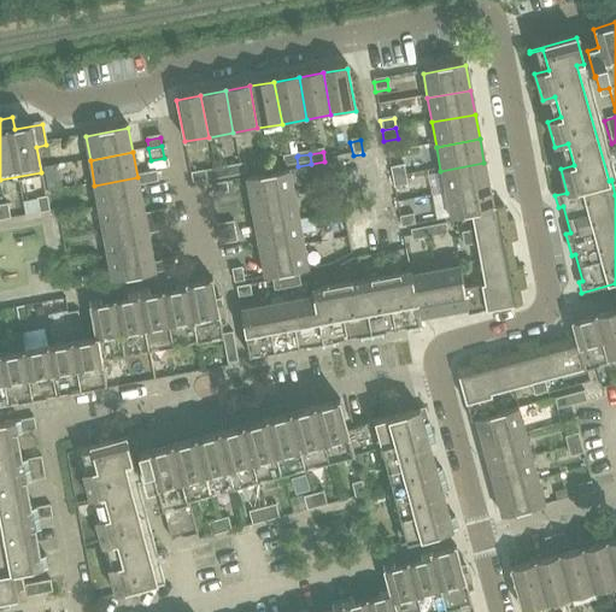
[(292,157),(282,159),(283,169),(298,166),(297,157),(292,157)]
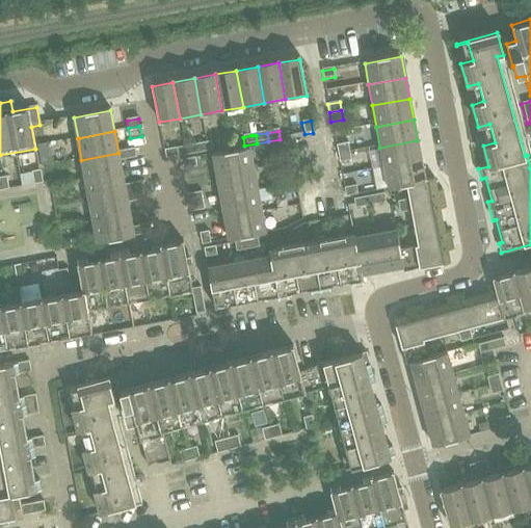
[(417,140),(379,148),(383,168),(421,162),(417,140)]
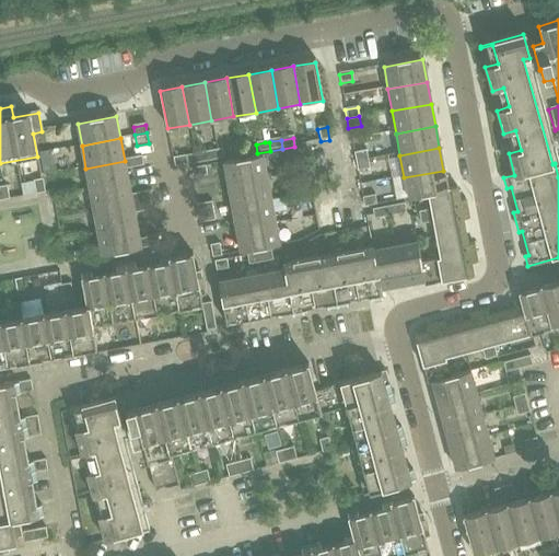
[(221,150),(209,152),(210,162),(222,160),(221,150)]
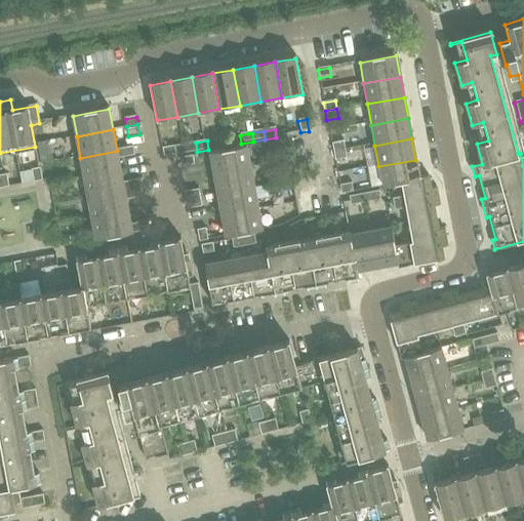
[(52,142),(35,145),(37,154),(39,165),(56,162),(54,151),(52,142)]
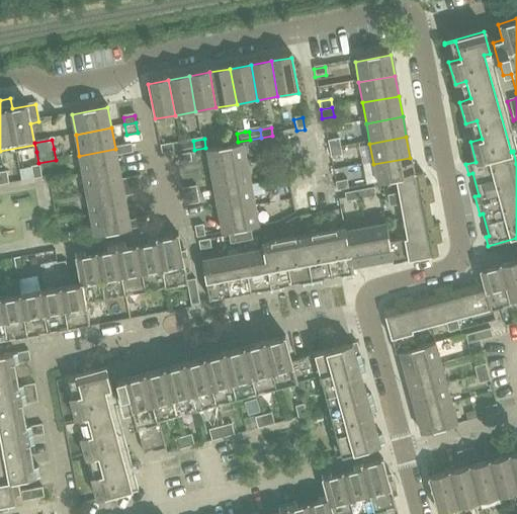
[(327,142),(328,150),(340,148),(338,140),(327,142)]
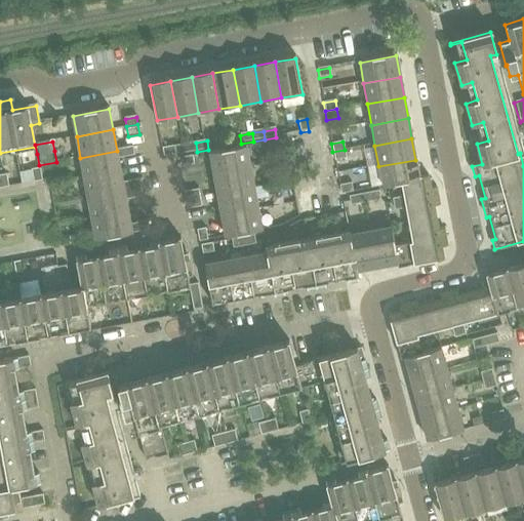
[(196,143),(185,146),(186,154),(197,152),(196,143)]
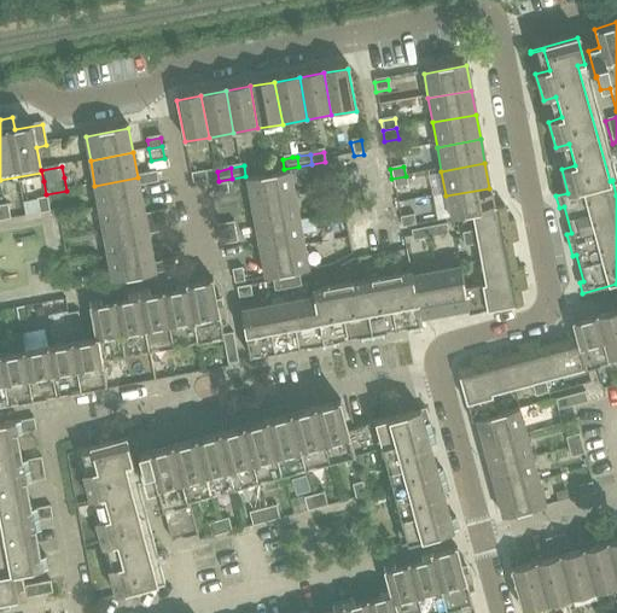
[(217,171),(203,174),(205,184),(210,182),(219,181),(217,171)]
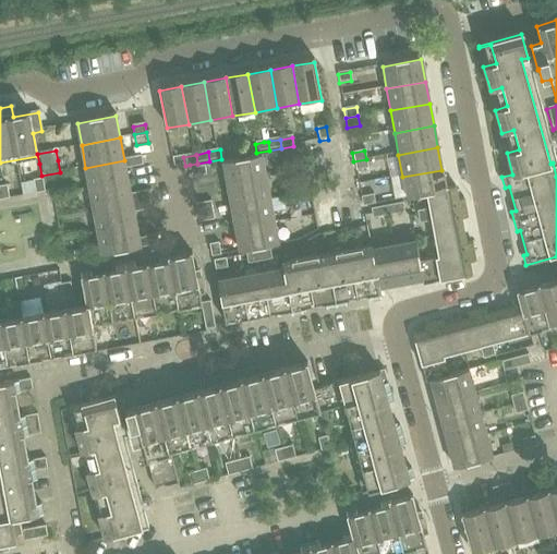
[(130,159),(132,168),(144,166),(142,156),(130,159)]
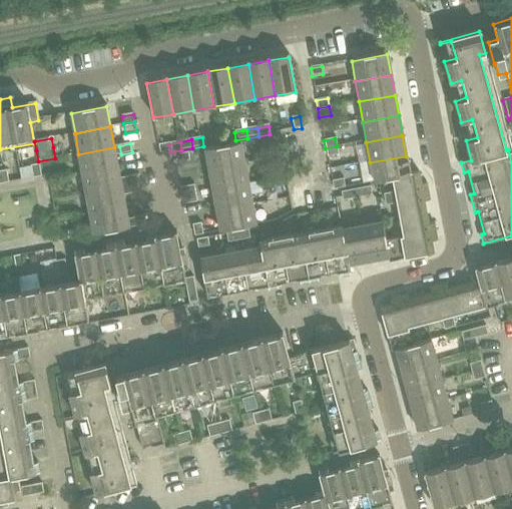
[(240,143),(203,149),(207,170),(244,163),(240,143)]
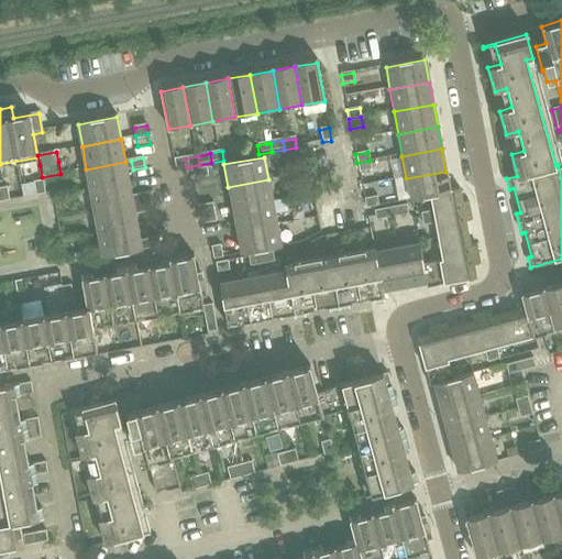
[(371,171),(370,161),(356,163),(359,173),(371,171)]
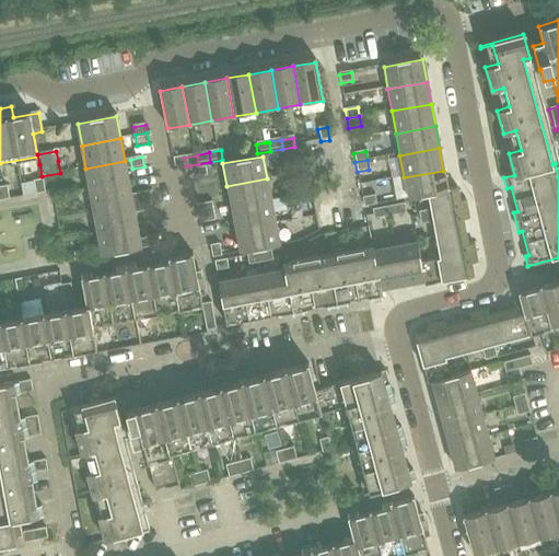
[(129,183),(125,161),(85,169),(90,190),(129,183)]
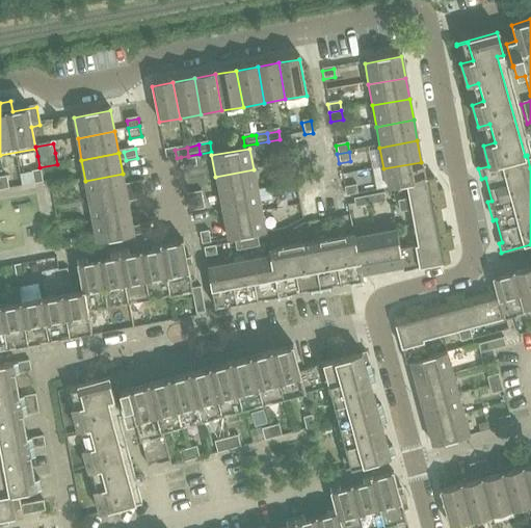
[(195,167),(193,158),(182,161),(184,169),(195,167)]
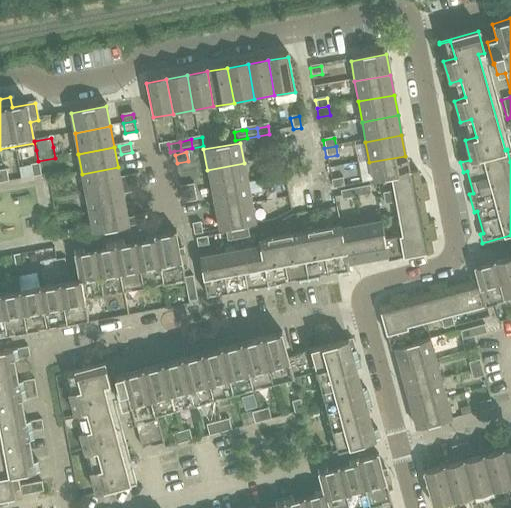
[(409,176),(408,174),(405,156),(369,162),(373,182),(390,179),(409,176)]
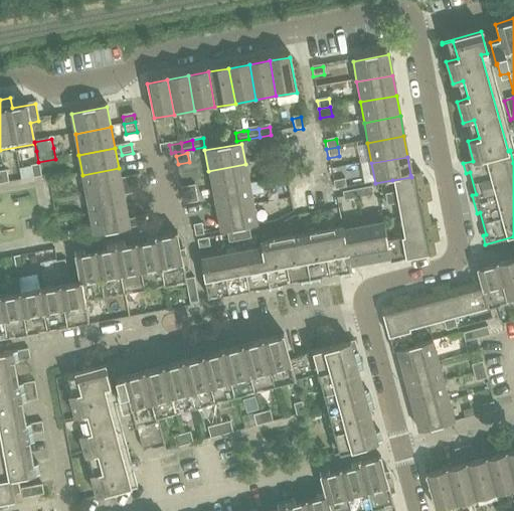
[(248,185),(245,164),(208,171),(212,192),(248,185)]
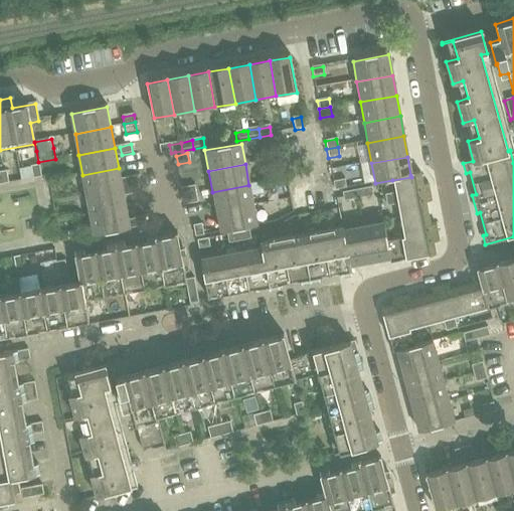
[(38,166),(29,168),(32,180),(40,178),(38,166)]
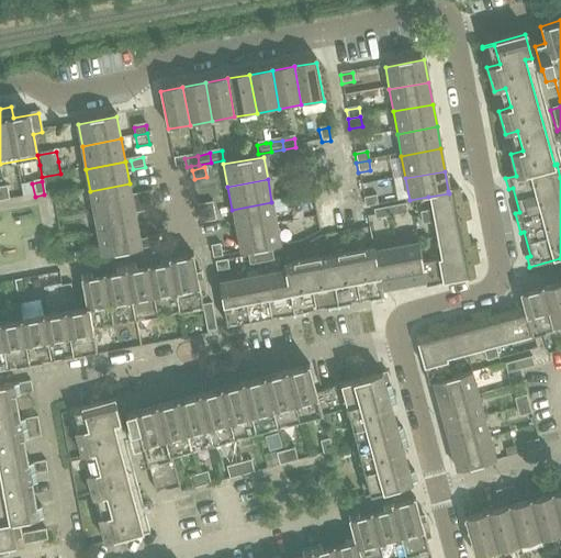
[(130,183),(90,191),(94,213),(134,207),(130,183)]
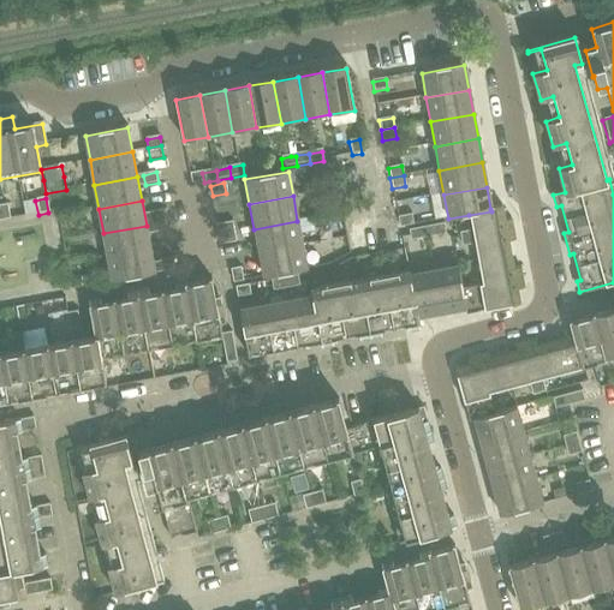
[(492,211),(469,215),(472,232),(460,234),(462,240),(512,232),(510,221),(504,222),(501,208),(490,209),(492,211)]
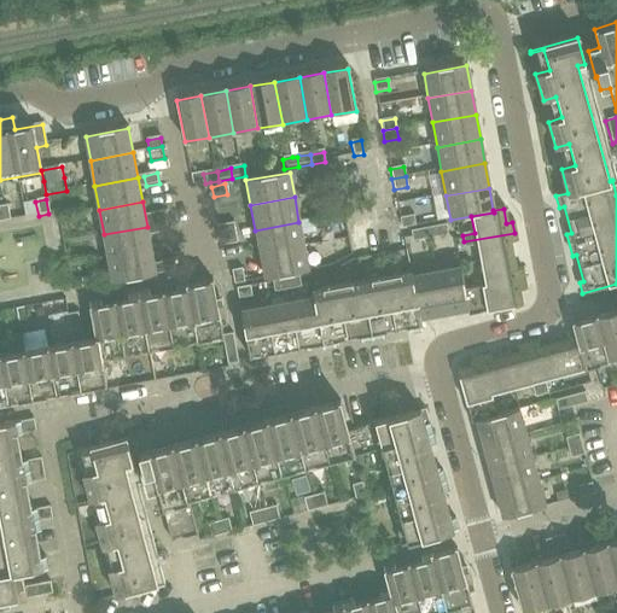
[(153,225),(167,222),(166,212),(151,215),(153,225)]
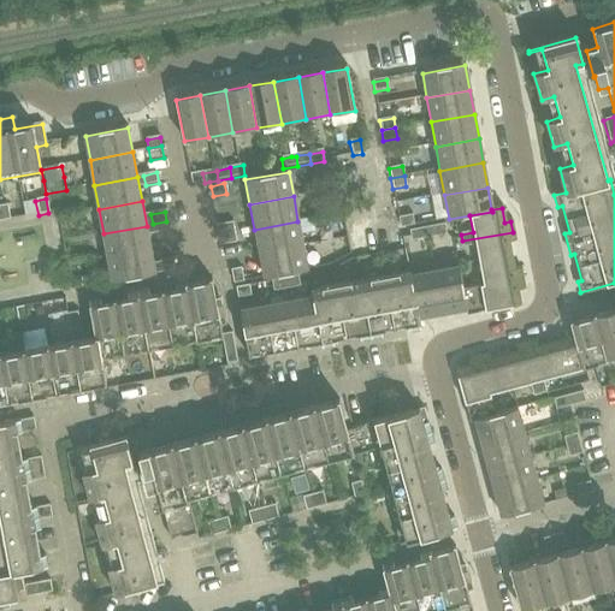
[(412,215),(397,218),(400,229),(413,226),(412,215)]
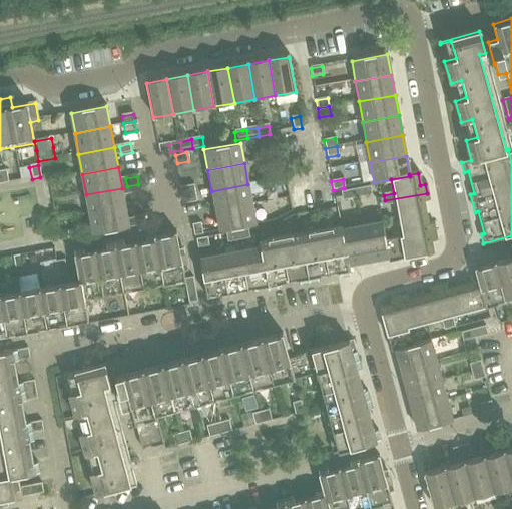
[(140,192),(138,184),(127,186),(128,195),(140,192)]
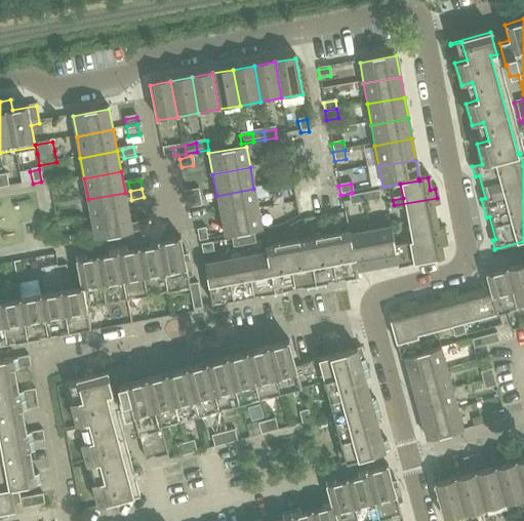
[(257,210),(253,189),(216,196),(220,217),(257,210)]
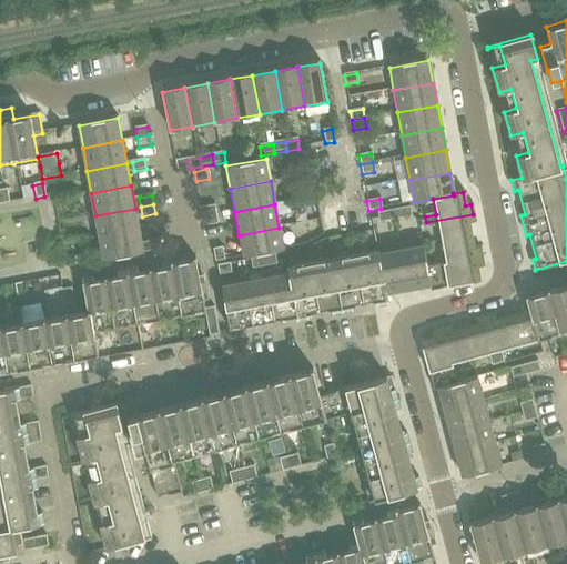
[(214,205),(201,208),(203,218),(215,215),(214,205)]
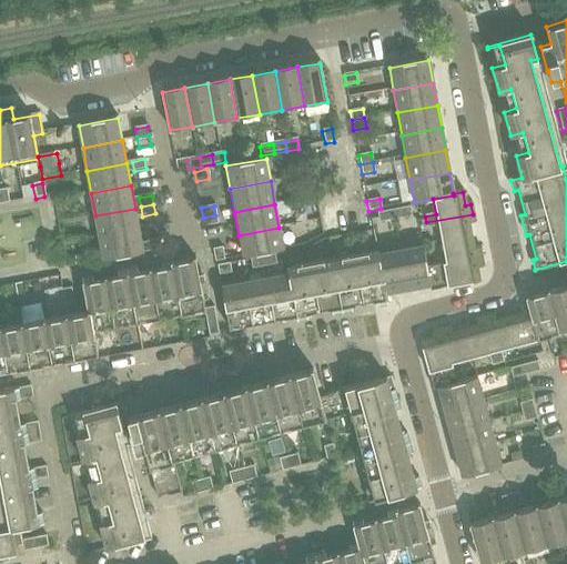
[(393,210),(395,220),(412,217),(409,208),(393,210)]
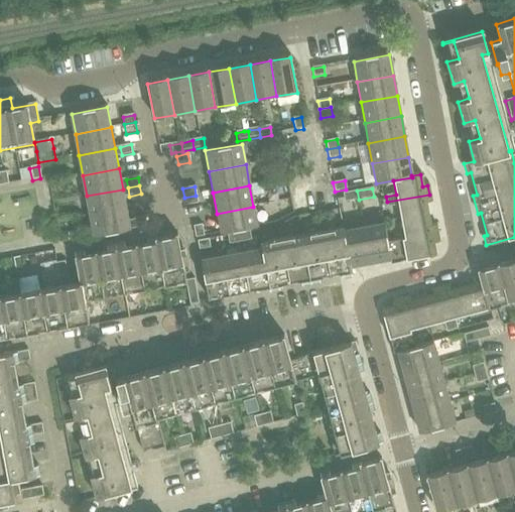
[(127,210),(123,189),(87,196),(91,217),(127,210)]
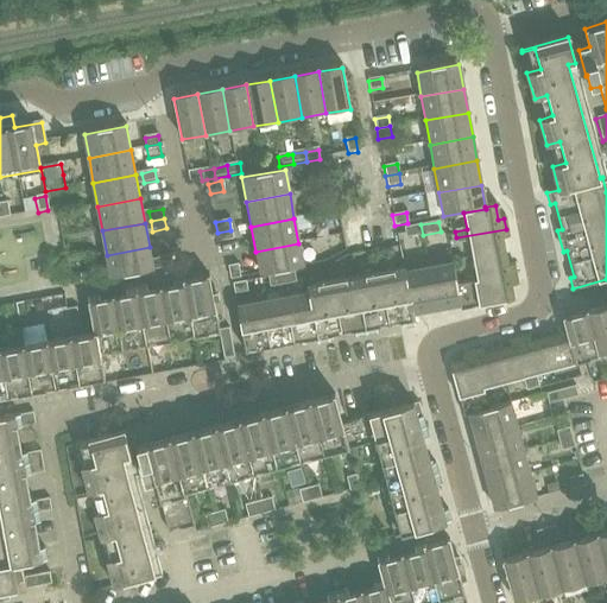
[(405,239),(423,235),(421,224),(403,228),(405,239)]
